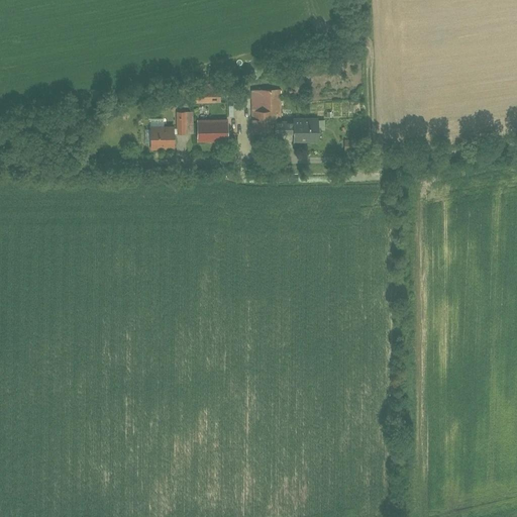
[(280,90),(251,91),(252,118),(280,117),(280,90)]
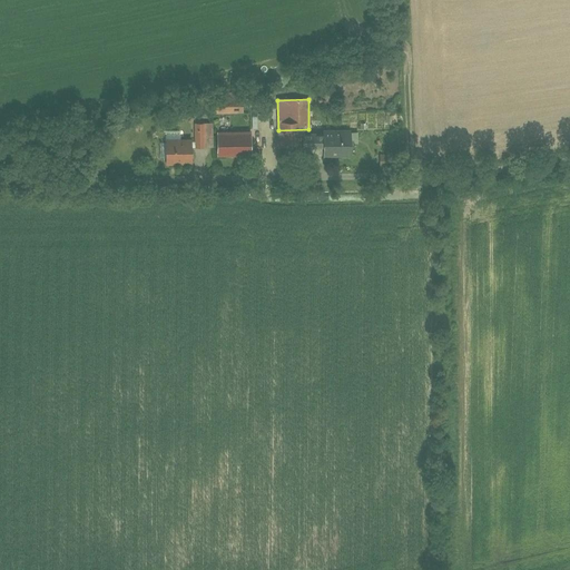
[(244,112),(243,101),(216,101),(217,114),(244,112)]
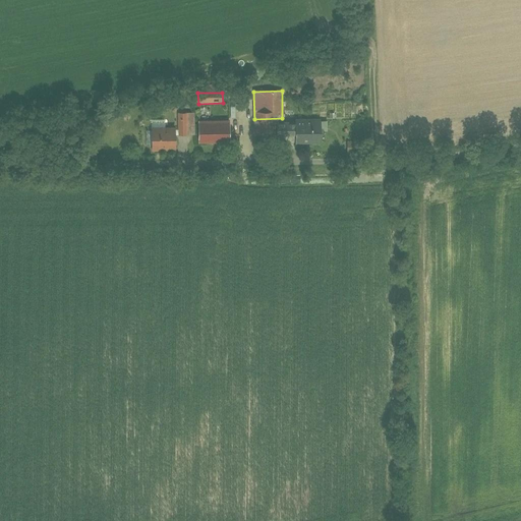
[(195,113),(178,113),(179,134),(195,134),(195,113)]
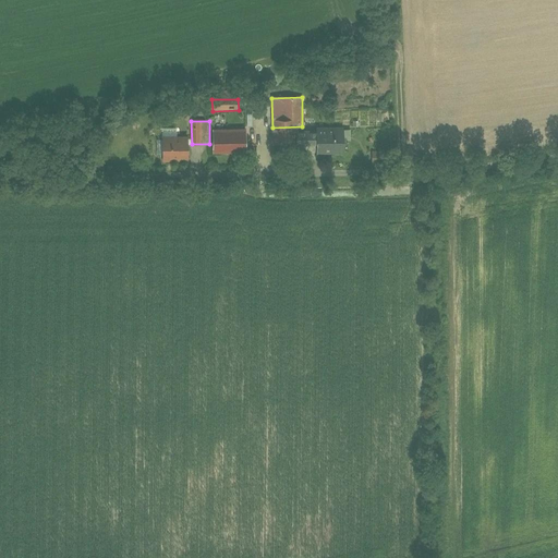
[(344,129),(317,129),(317,132),(317,144),(317,154),(344,154),(344,129)]
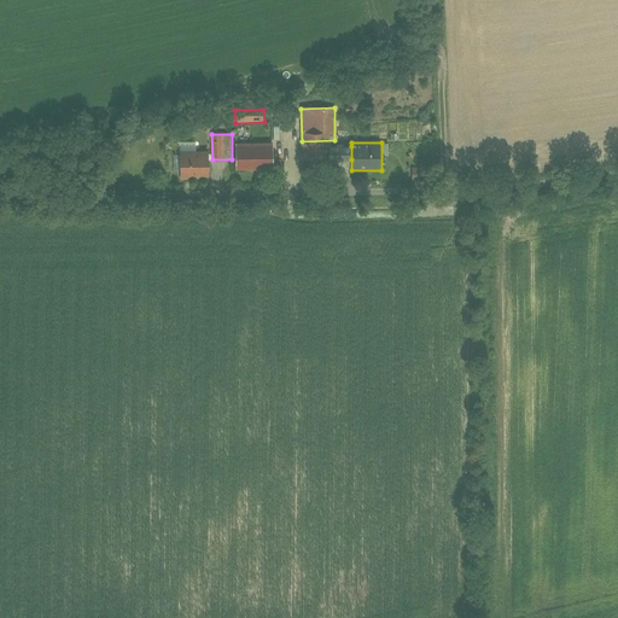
[(272,145),(237,146),(238,170),(273,169),(272,145)]
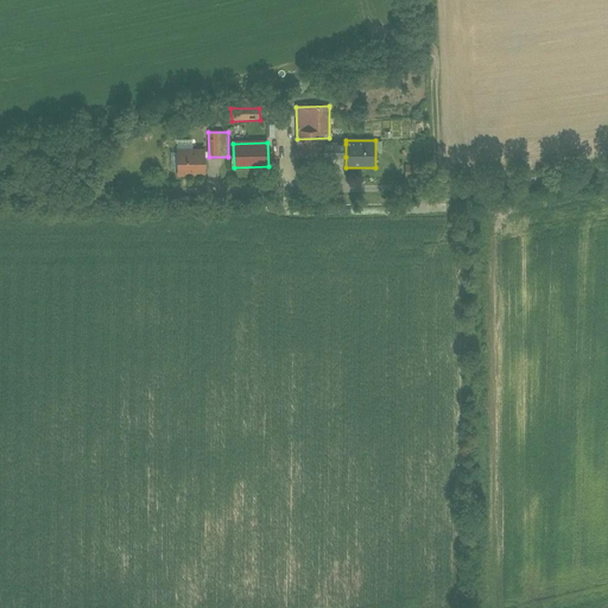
[(346,144),(324,145),(324,157),(346,157),(346,144)]
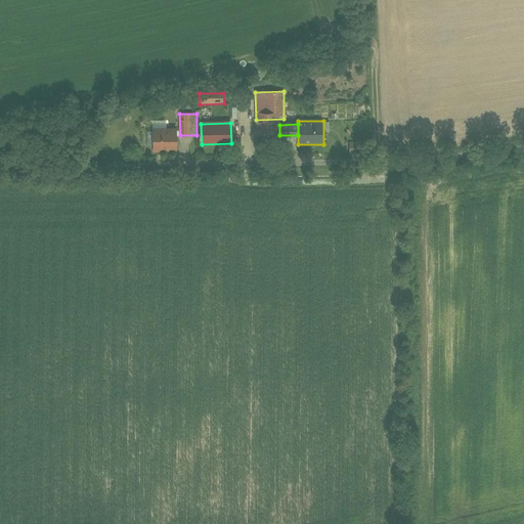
[(177,131),(154,131),(154,151),(177,150),(177,131)]
